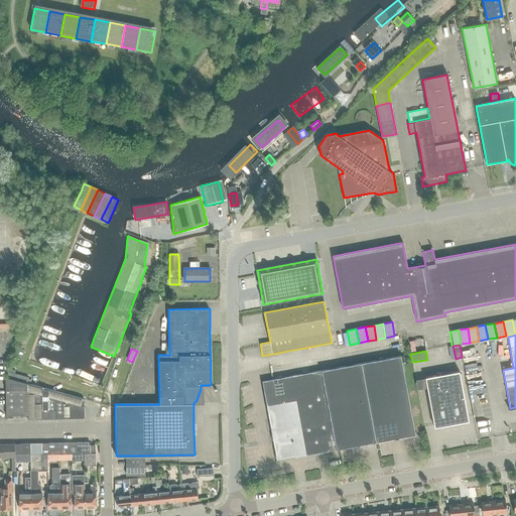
[(376,442),(399,437),(416,434),(401,356),(362,363),(376,442)]
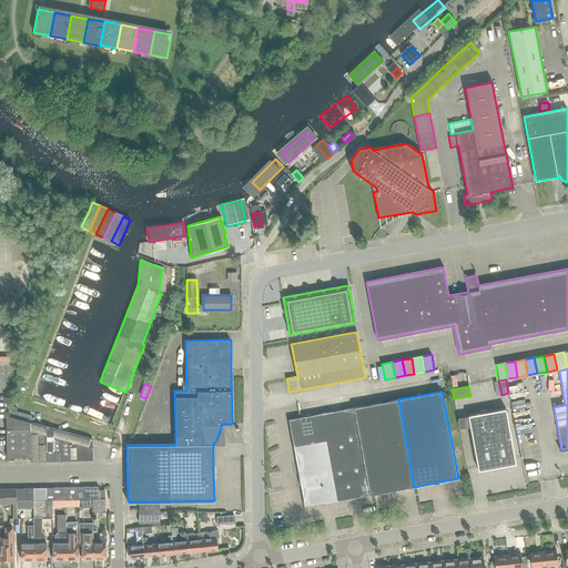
[(398,399),(354,407),(371,495),(414,487),(398,399)]
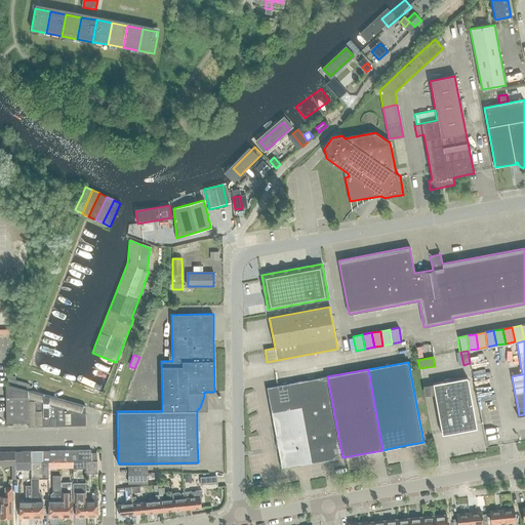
[(301,408),(306,429),(312,463),(342,457),(327,376),(296,382),(301,408)]
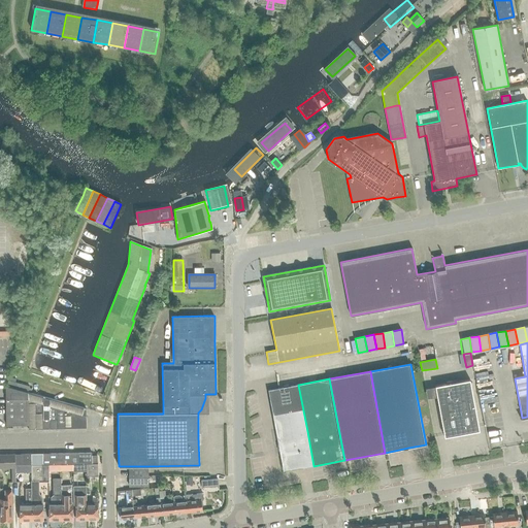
[(469,380),(435,386),(435,387),(437,397),(444,436),(480,430),(469,380)]
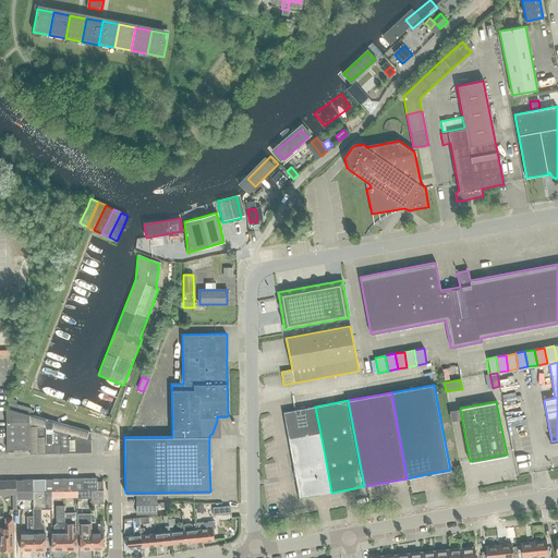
[(289,439),(320,434),(315,407),(283,412),(289,439)]
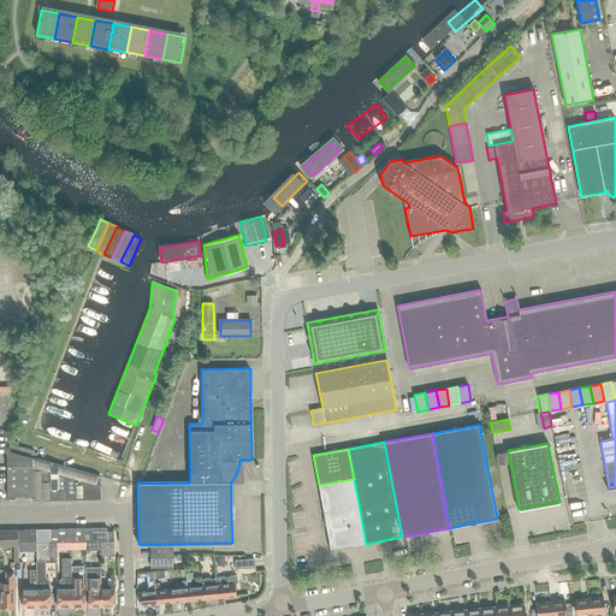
[(17,454),(9,451),(9,496),(34,496),(33,457),(29,456),(17,454)]
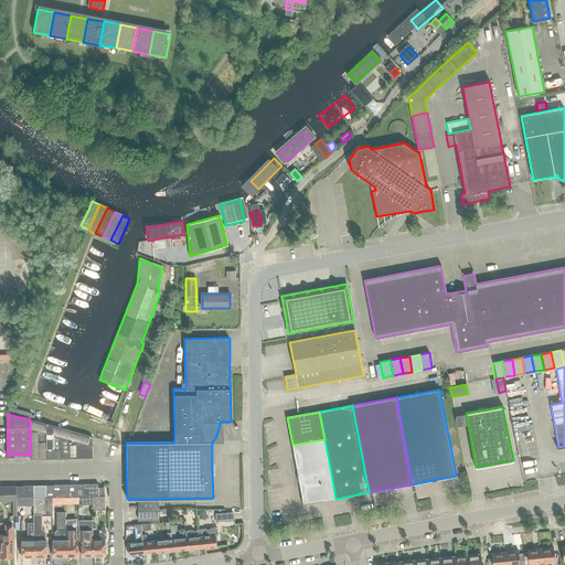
[(45,424),(30,419),(31,455),(31,459),(39,459),(46,458),(45,424)]
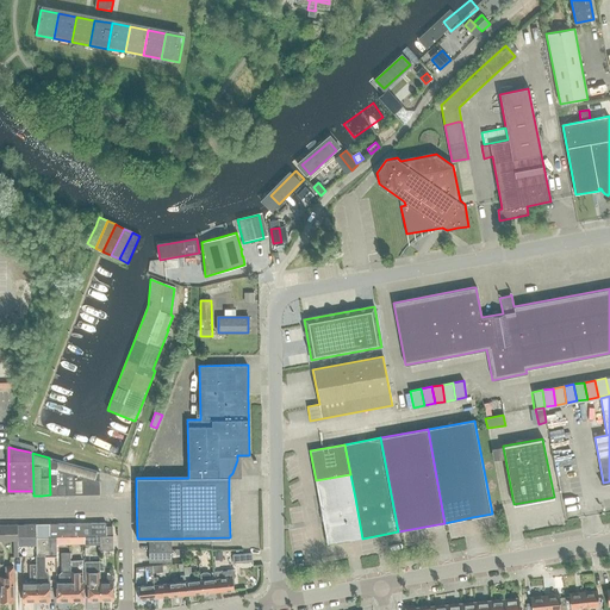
[(355,498),(350,474),(316,480),(321,504),(355,498)]
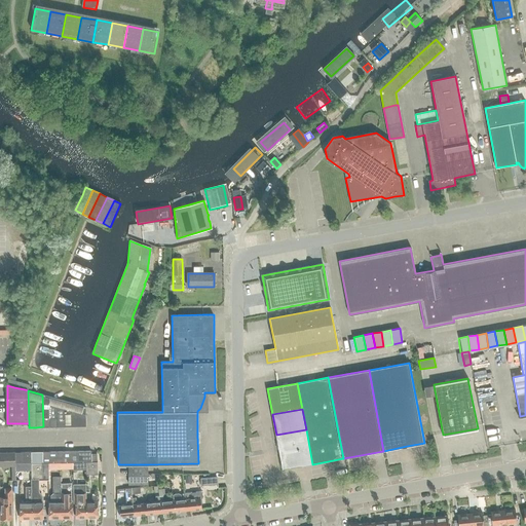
[(276,435),(278,450),(283,470),(312,464),(306,429),(276,435)]
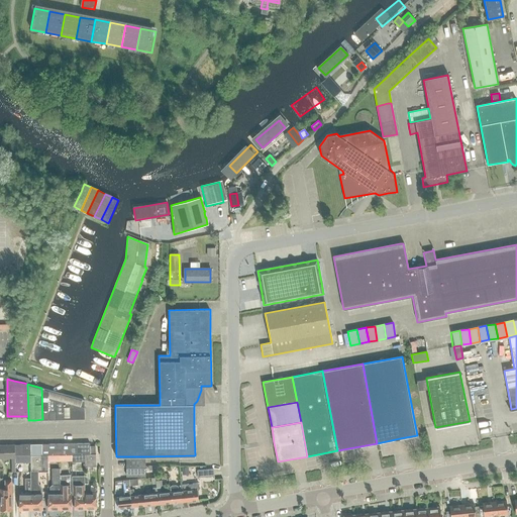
[(0,444),(0,457),(14,457),(14,455),(14,445),(0,444)]
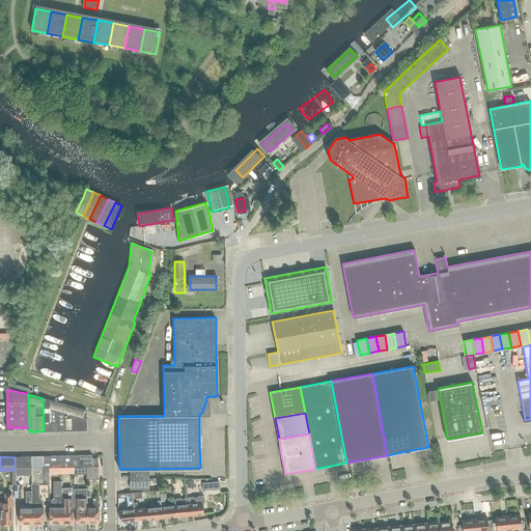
[(15,457),(16,468),(22,468),(30,468),(30,456),(15,457)]
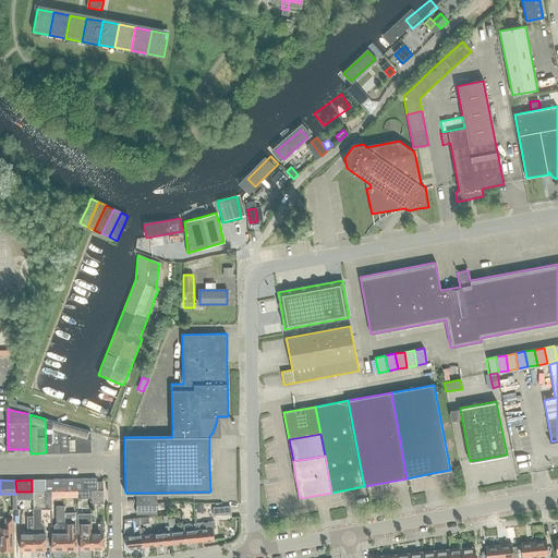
[(45,480),(33,480),(33,492),(44,492),(46,492),(45,480)]
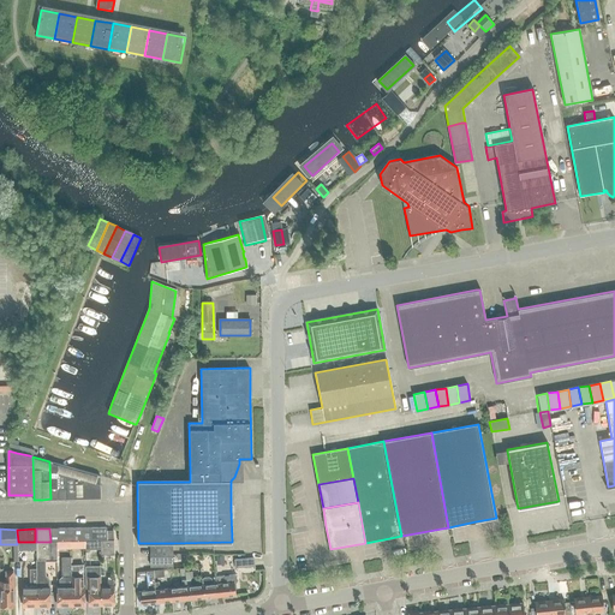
[(100,541),(101,555),(114,555),(114,539),(113,539),(106,541),(100,541)]
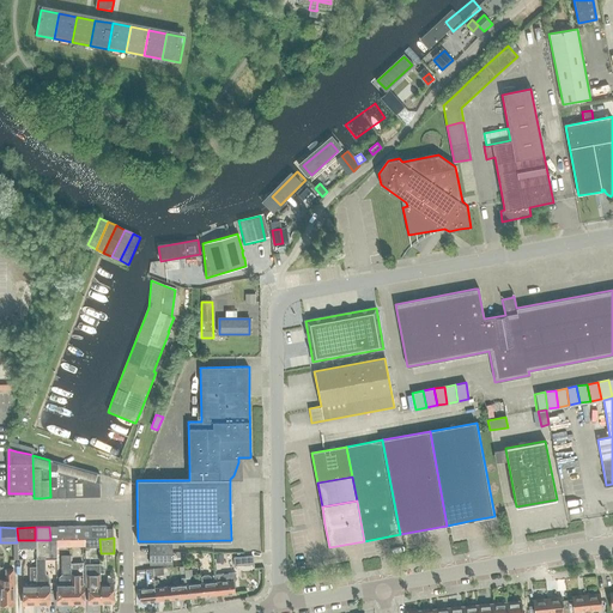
[(48,540),(36,540),(37,559),(46,559),(48,559),(48,540)]
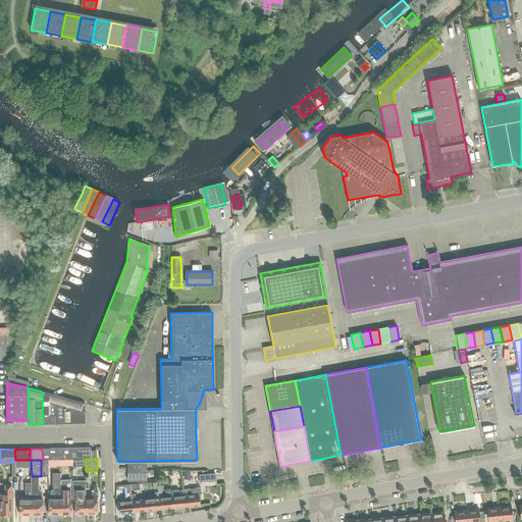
[(43,460),(41,460),(41,476),(48,476),(49,476),(49,460),(48,460),(43,460)]
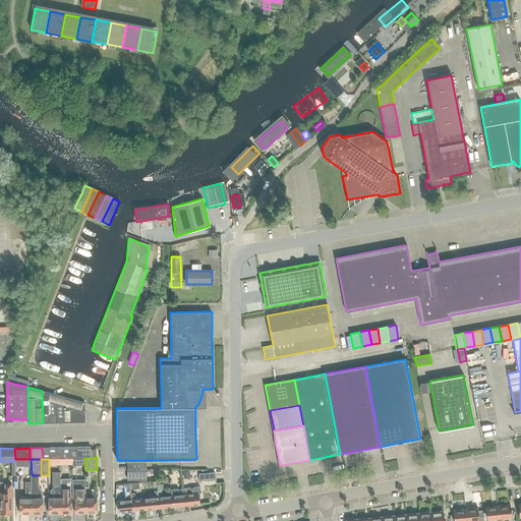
[(147,460),(127,460),(127,471),(147,470),(147,469),(147,460)]
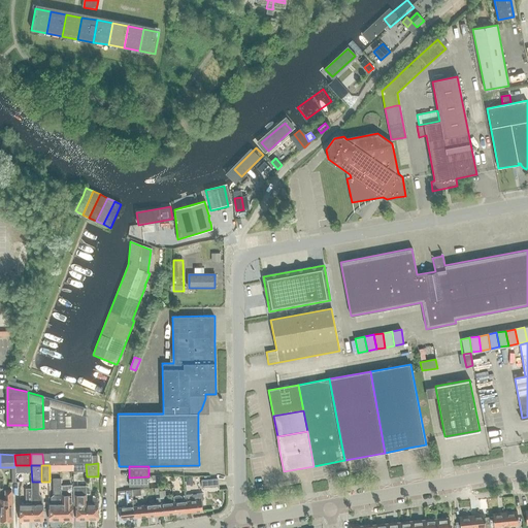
[(149,476),(129,477),(129,487),(149,487),(149,486),(149,476)]
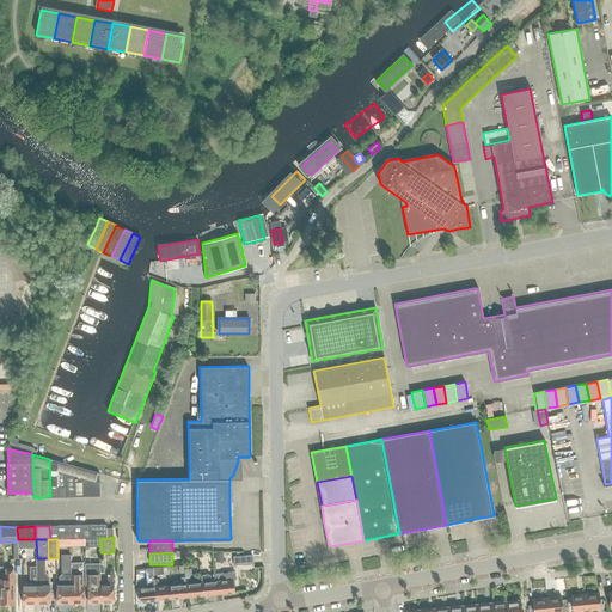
[(69,562),(69,555),(62,555),(62,574),(59,577),(59,583),(57,583),(57,604),(68,604),(68,603),(71,603),(71,583),(69,562)]
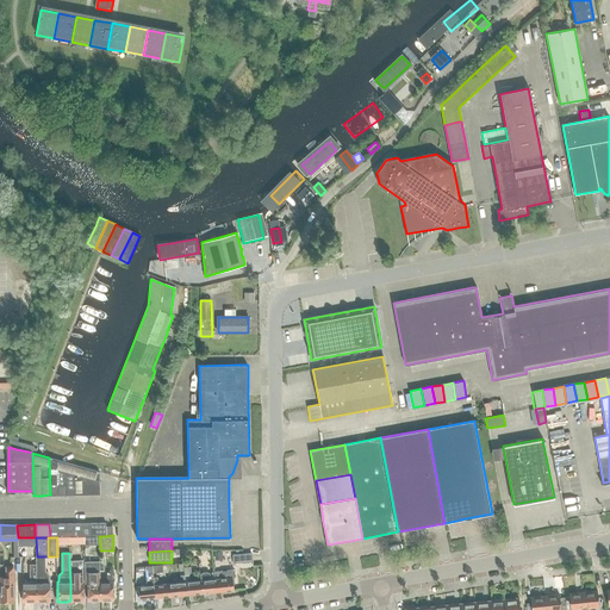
[(251,554),(232,555),(232,564),(251,561),(251,554)]
